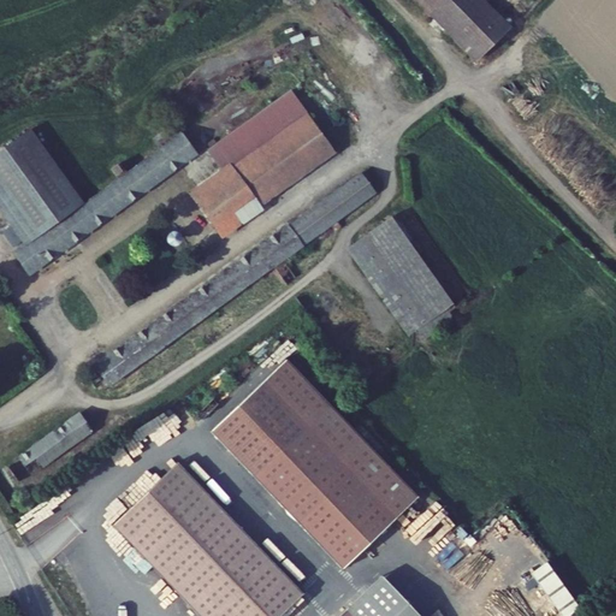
[(509,28),(481,0),(416,0),(477,60),(509,28)]
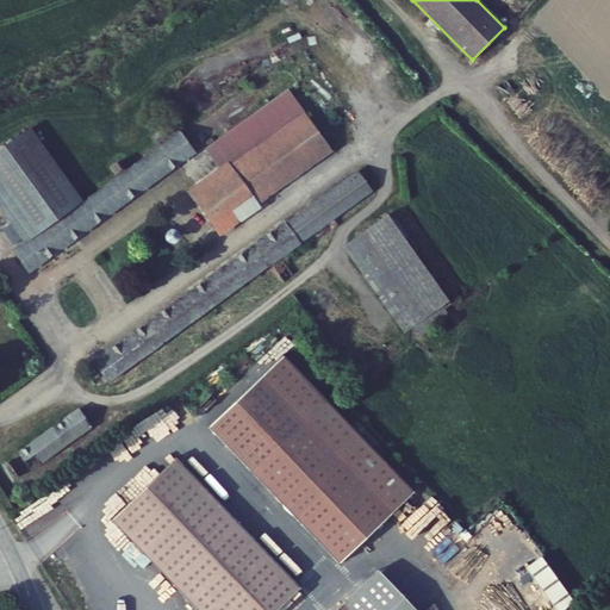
[(176,93),(186,106),(201,95),(193,82),(176,93)]
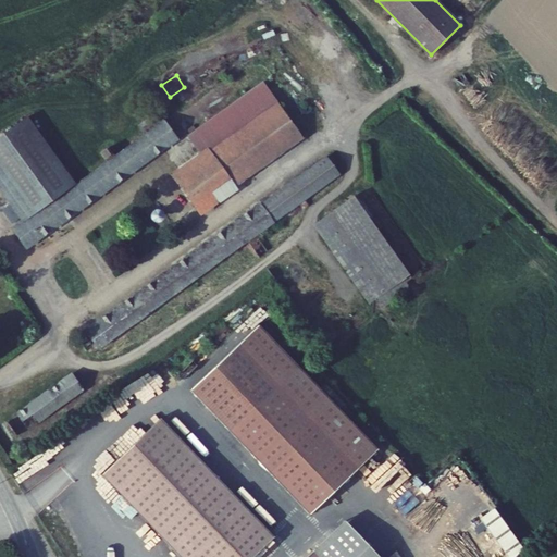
[(32,214),(24,220),(36,238),(177,146),(192,168),(183,173),(206,207),(246,180),(251,188),(319,143),(281,88),(193,143),(177,120),(130,150),(122,156),(89,177),(39,210),(32,214)]
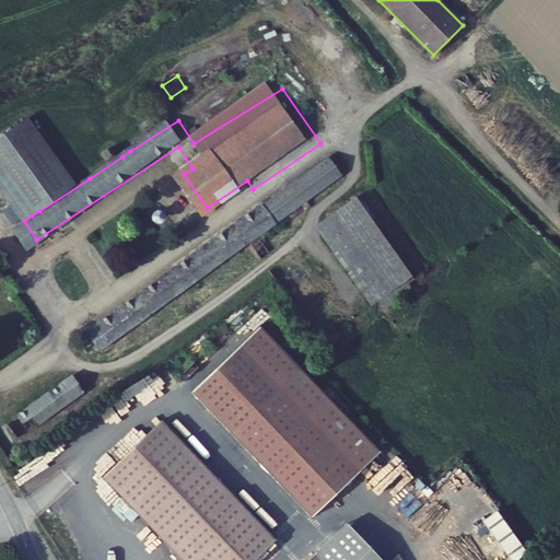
[(45,109),(0,138),(0,151),(39,211),(90,178),(45,109)]
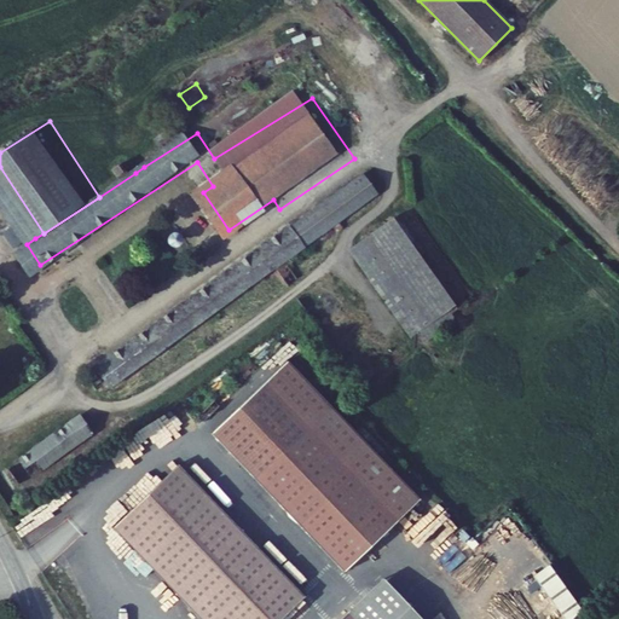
[(129,163),(136,173),(144,167),(138,158),(129,163)]
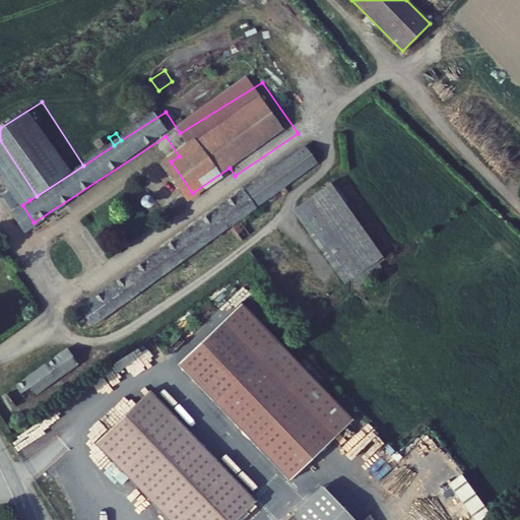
[(93,140),(96,148),(105,145),(101,137),(93,140)]
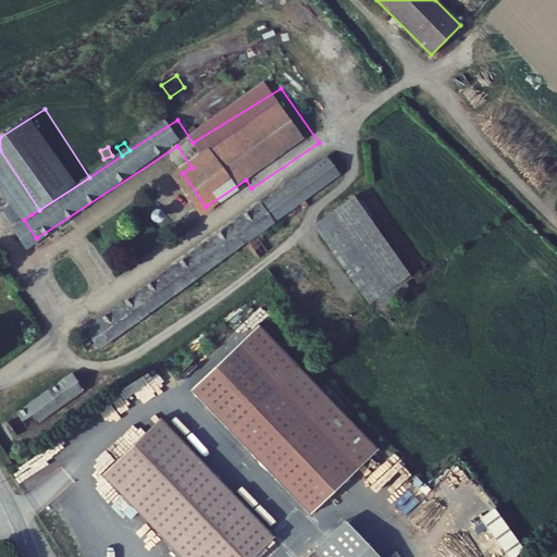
[(39,210),(0,150),(0,165),(32,214),(39,210)]
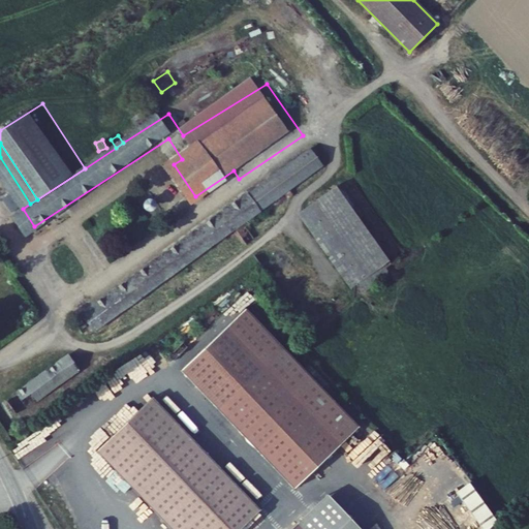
[(240,181),(239,179),(234,170),(195,196),(201,206),(240,181)]
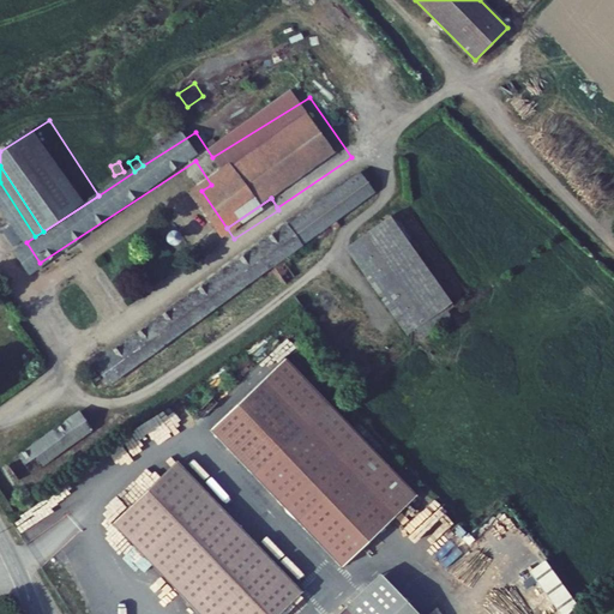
[(446,308),(452,305),(395,214),(347,244),(405,335),(416,329),(422,338),(452,319),(446,308)]
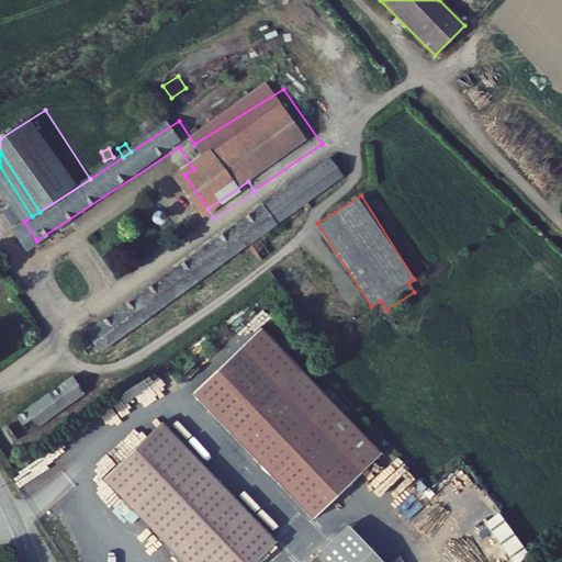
[(175,214),(165,205),(163,208),(159,211),(159,215),(160,220),(163,224),(167,225),(170,225),(176,224),(172,217),(175,214)]
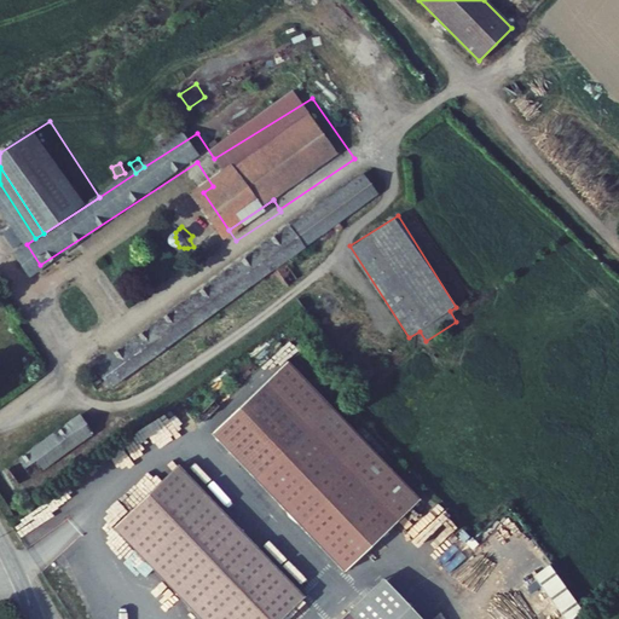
[(104,364),(117,383),(289,268),(311,253),(299,233),(104,364)]
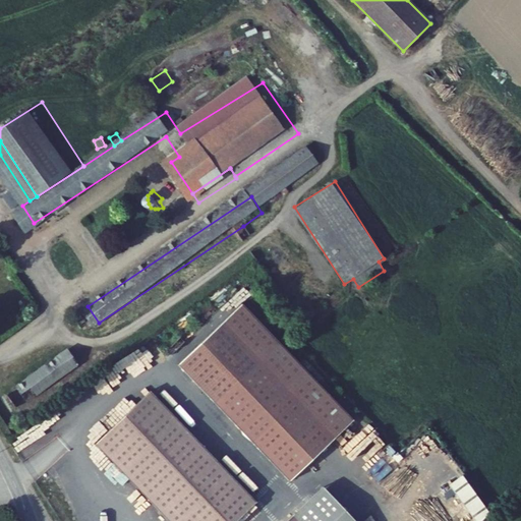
[(176,365),(284,484),(346,428),(350,425),(241,305),(176,365)]
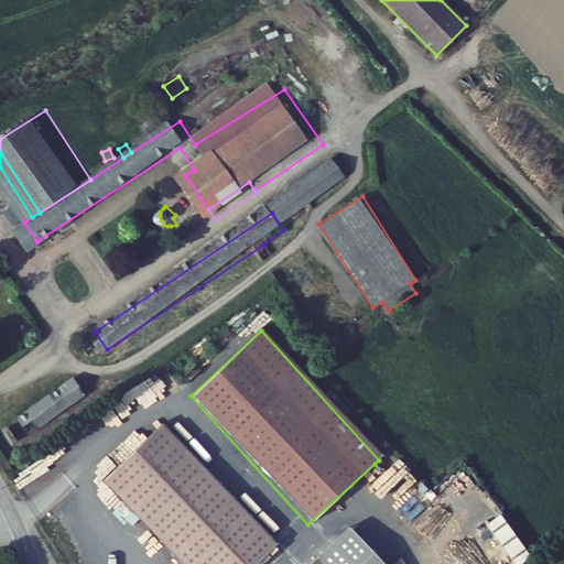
[(75,371),(7,416),(20,436),(88,391),(75,371)]
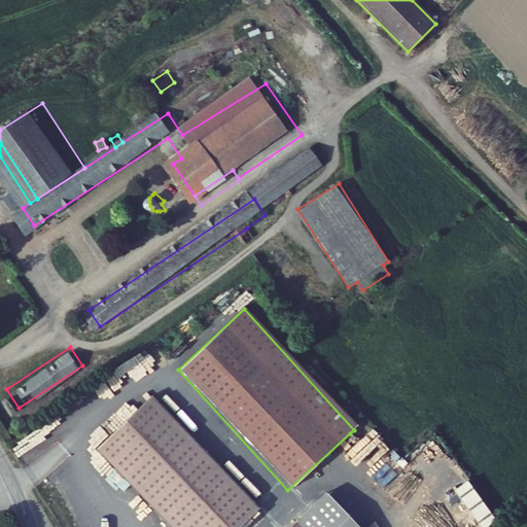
[(168,526),(238,526),(257,510),(152,395),(96,447),(168,526)]
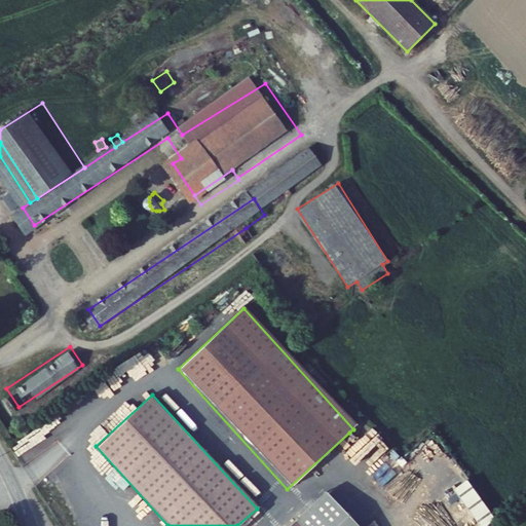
[(348,490),(338,480),(327,490),(336,501),(348,490)]
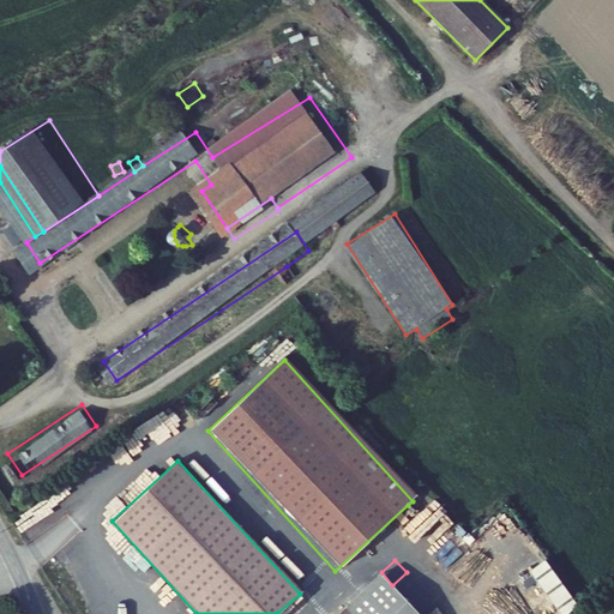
[(372,613),(359,599),(341,613),(372,613)]
